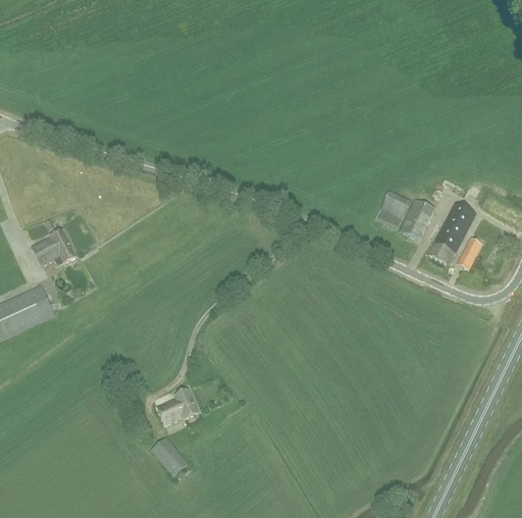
[(442,186),(435,188),(438,198),(446,195),(442,186)]
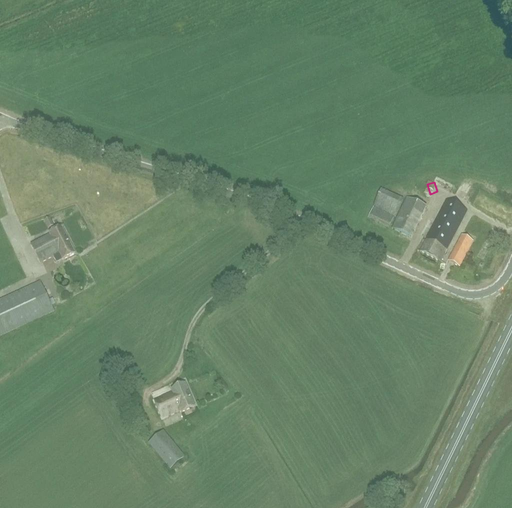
[(376,201),(395,211),(402,197),(383,187),(376,201)]
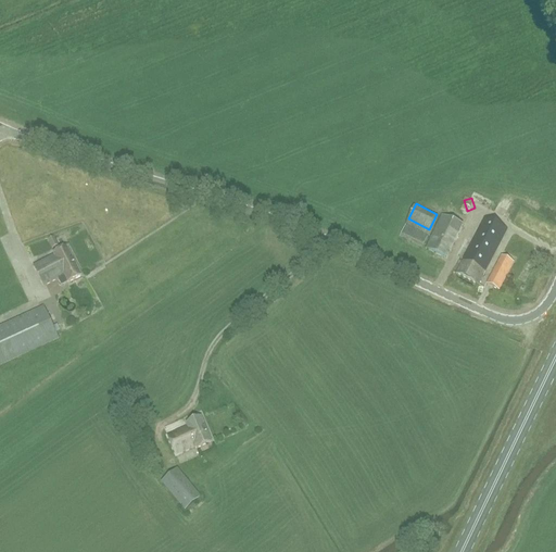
[(442,211),(426,245),(446,255),(463,222),(442,211)]
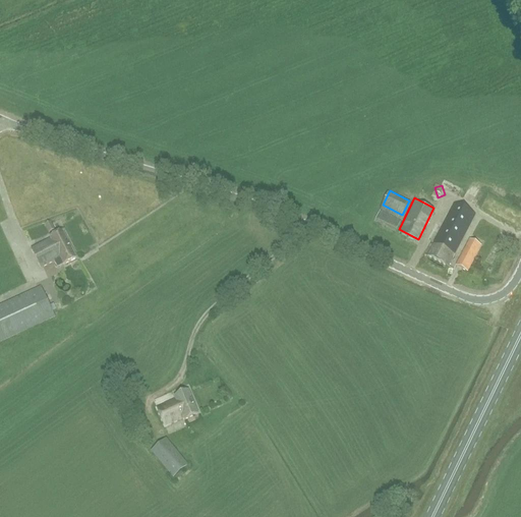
[(427,252),(448,263),(475,212),(454,200),(427,252)]
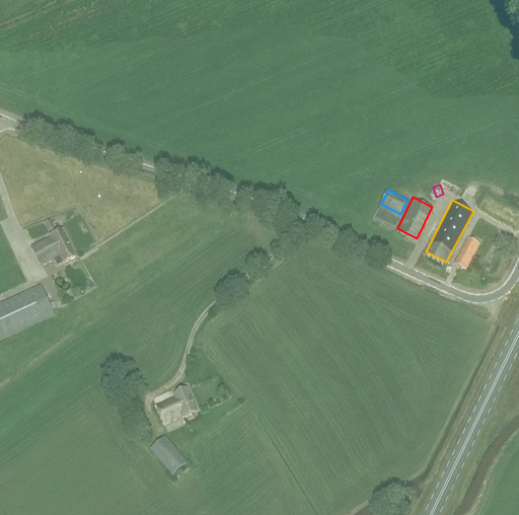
[(51,217),(49,218),(45,220),(49,228),(55,225),(51,217)]
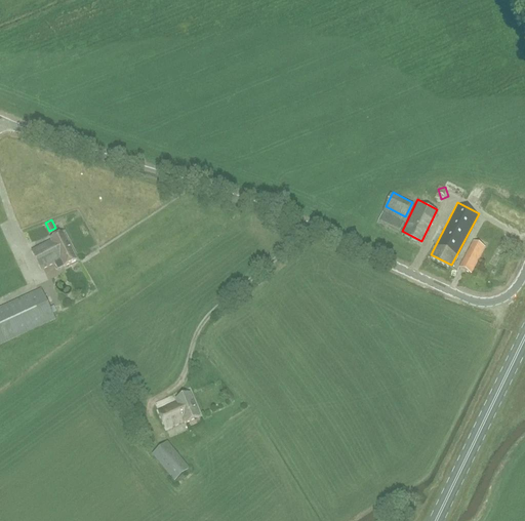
[(432,232),(437,235),(441,228),(436,225),(432,232)]
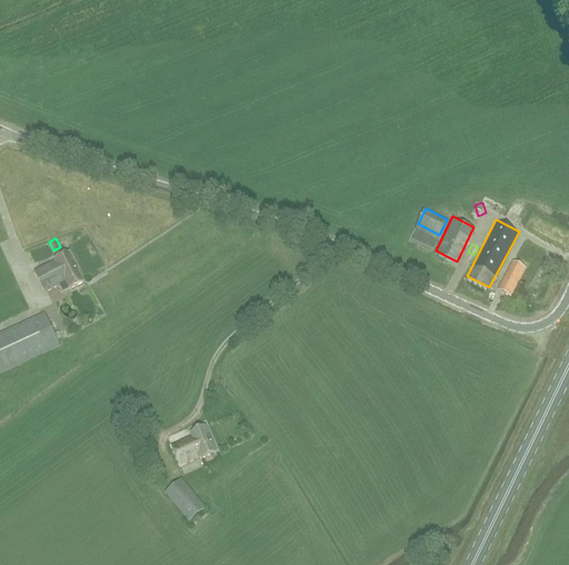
[(70,285),(85,278),(69,248),(53,255),(55,257),(35,268),(46,289),(59,281),(62,288),(70,285)]
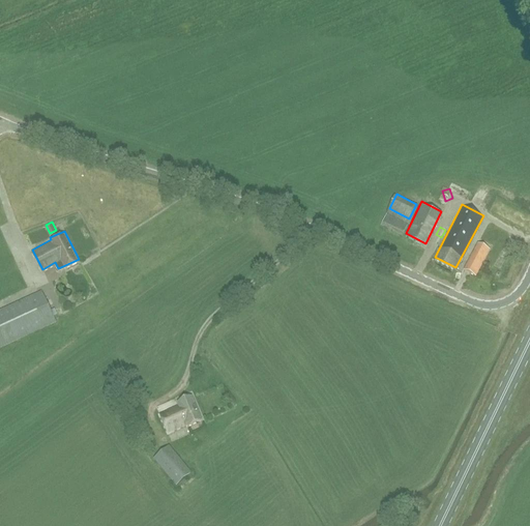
[(477,240),(463,267),(475,273),(490,246),(477,240)]
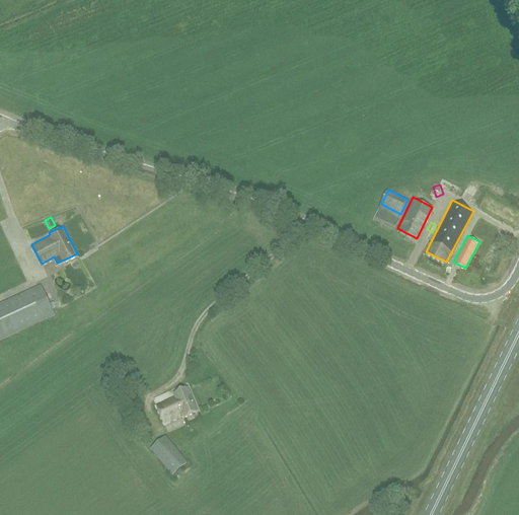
[(40,283),(0,300),(0,337),(54,312),(40,283)]
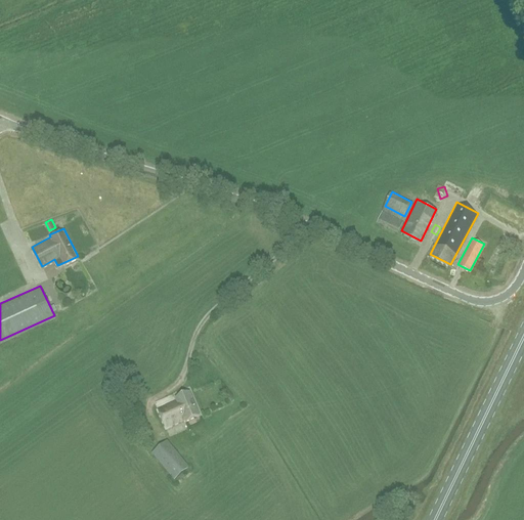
[(175,394),(177,397),(158,406),(166,424),(184,416),(185,419),(200,413),(189,389),(175,394)]
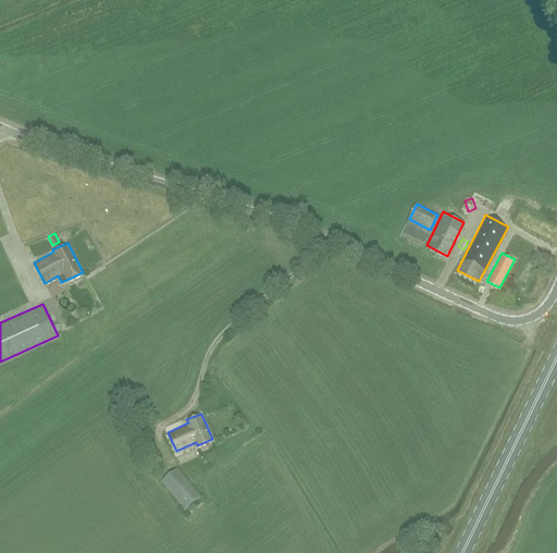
[(178,466),(162,479),(185,506),(200,494),(178,466)]
